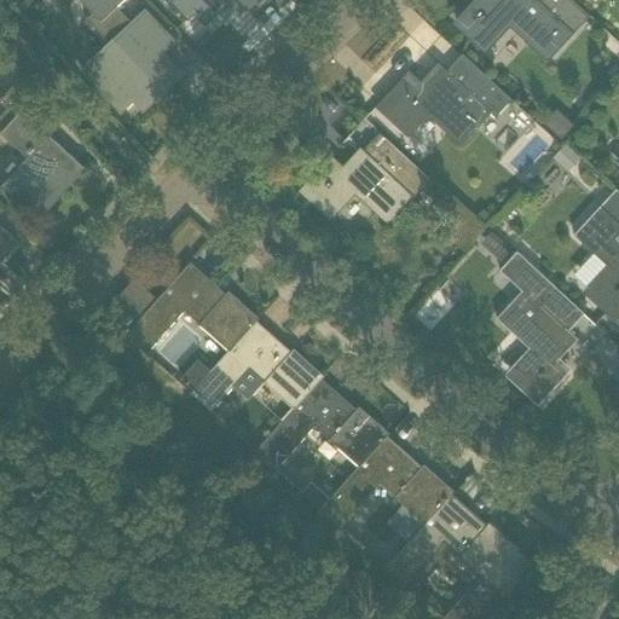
[(145,15),(134,24),(116,7),(125,0),(81,0),(94,13),(88,19),(113,46),(84,74),(120,111),(134,98),(144,109),(181,74),(161,53),(173,42),(145,15)]
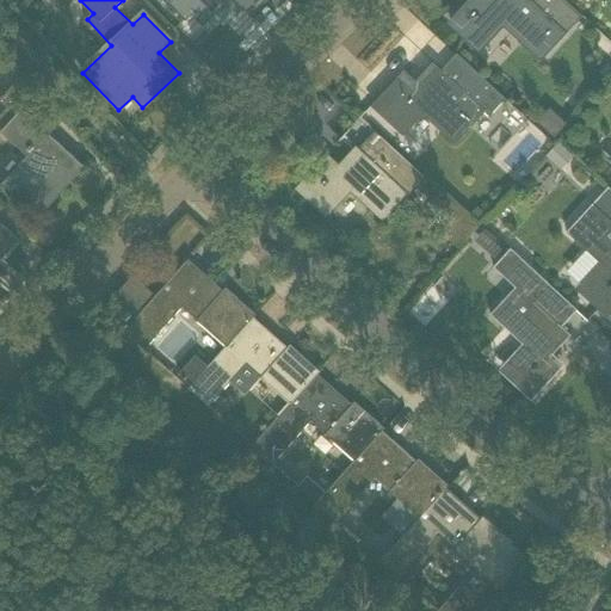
[(236,0),(246,10),(254,0),(172,0),(170,2),(186,19),(193,12),(204,24),(229,0),(236,0)]
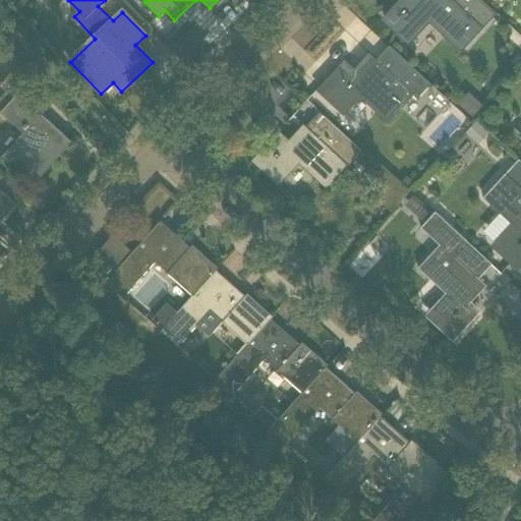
[(450,41),(462,52),(497,14),(481,0),(400,0),(385,16),(409,39),(429,16),(453,37),(450,41)]
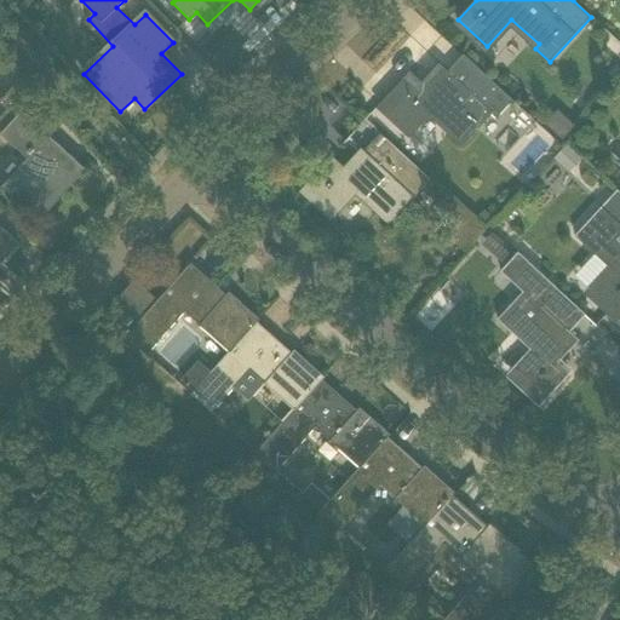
[(497,119),(514,99),(495,84),(464,55),(448,73),(440,64),(418,87),(407,76),(380,103),(409,131),(434,103),(458,126),(449,136),(463,148),(493,115),(497,119)]
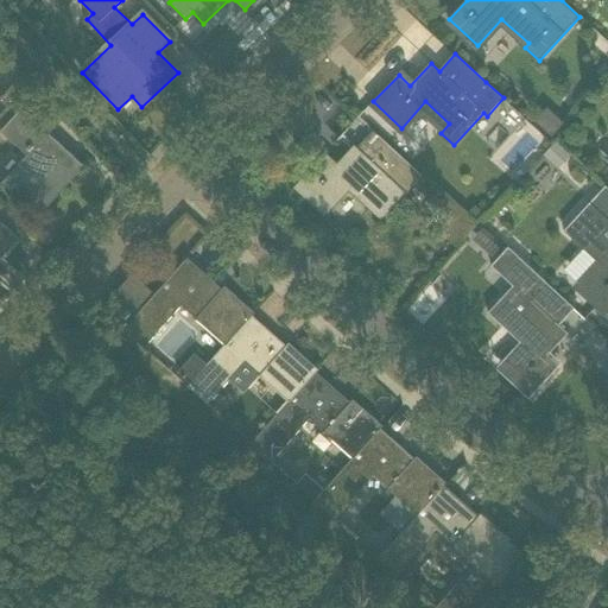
[(46,96),(24,75),(0,100),(8,107),(0,116),(0,128),(2,131),(29,156),(2,183),(25,204),(23,206),(26,209),(29,208),(39,217),(39,216),(37,213),(68,179),(71,182),(86,166),(30,114),(46,96)]
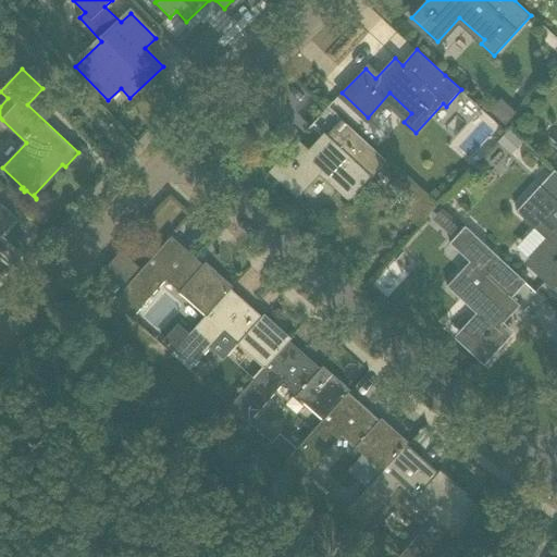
[(500,126),(508,119),(497,108),(490,115),(500,126)]
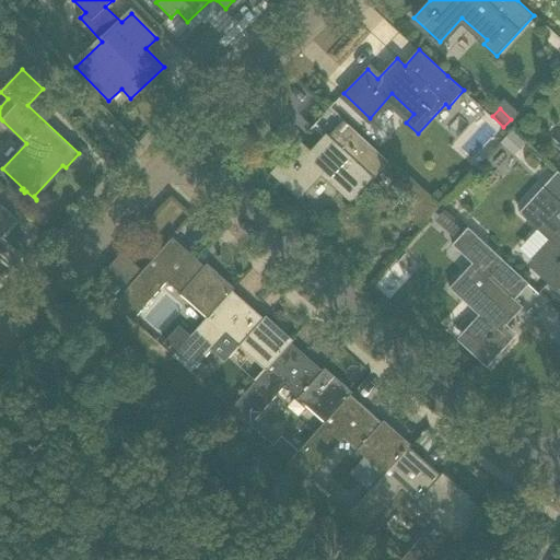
[(307,154),(296,144),(273,170),(300,194),(322,170),(342,188),(339,193),(351,203),(389,162),(349,125),(340,135),(335,130),(329,136),(327,133),(307,154)]
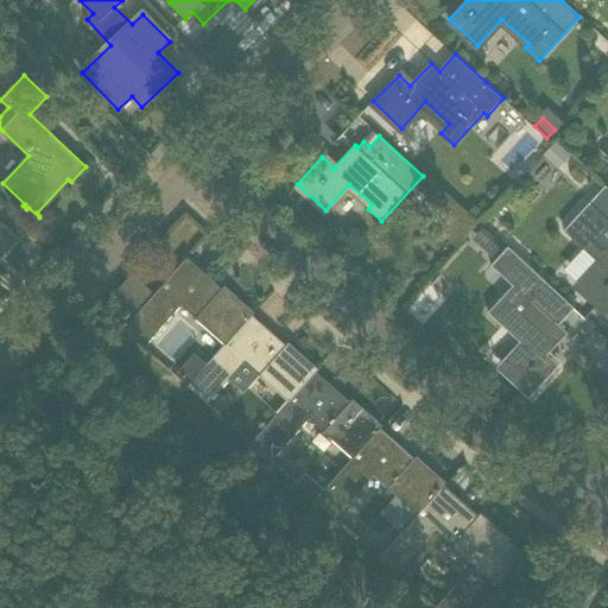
[(544,156),(559,169),(572,154),(557,140),(544,156)]
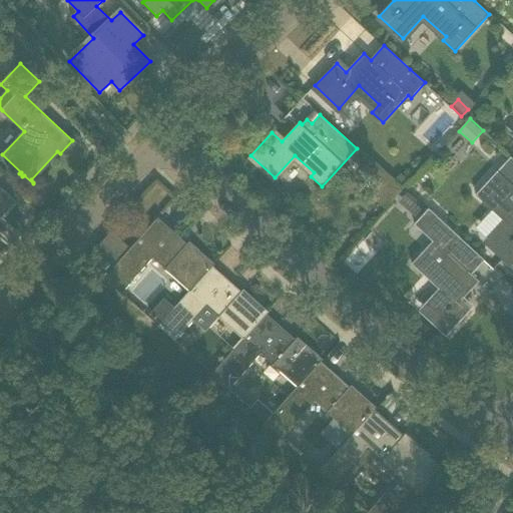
[(490,242),(512,264),(512,160),(510,158),(476,195),(477,196),(480,192),(510,219),(490,242)]
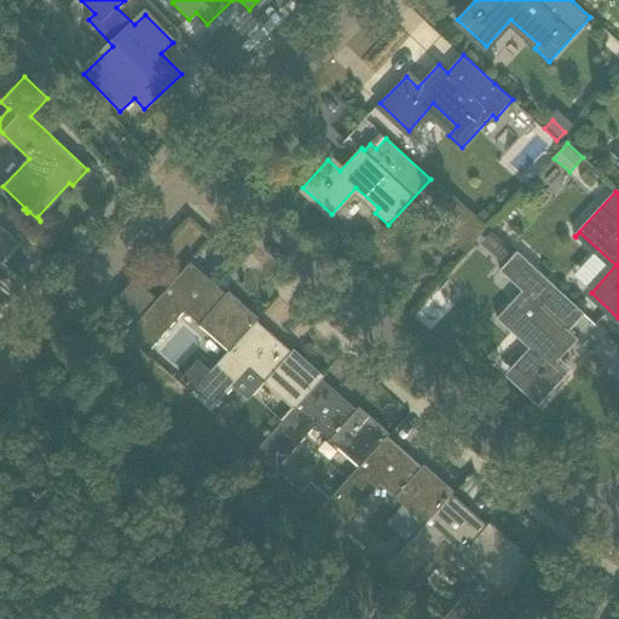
[(356,225),(366,212),(352,200),(341,213),(356,225)]
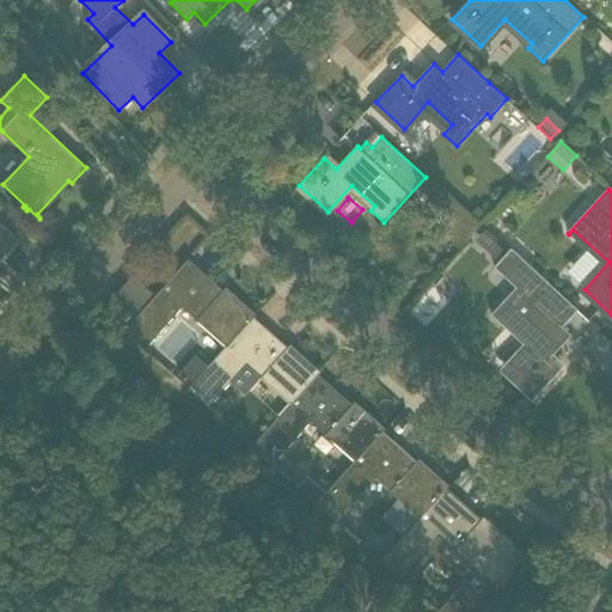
[(442,233),(460,250),(478,230),(447,199),(436,209),(451,224),(442,233)]
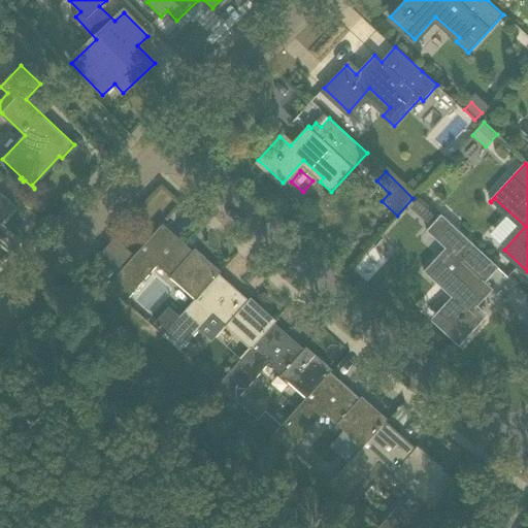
[(406,186),(414,192),(419,185),(413,179),(406,186)]
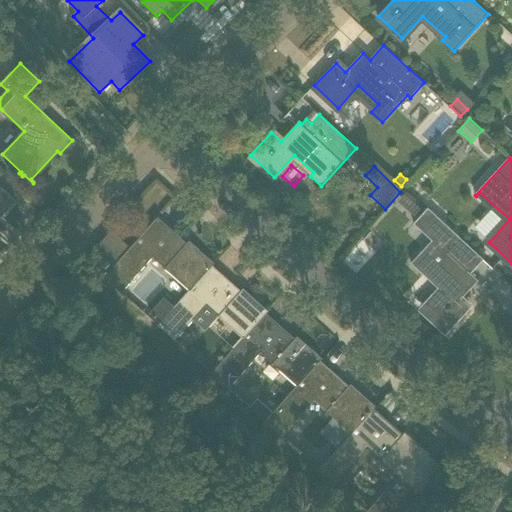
[(0,216),(1,217),(16,201),(0,186),(0,216)]
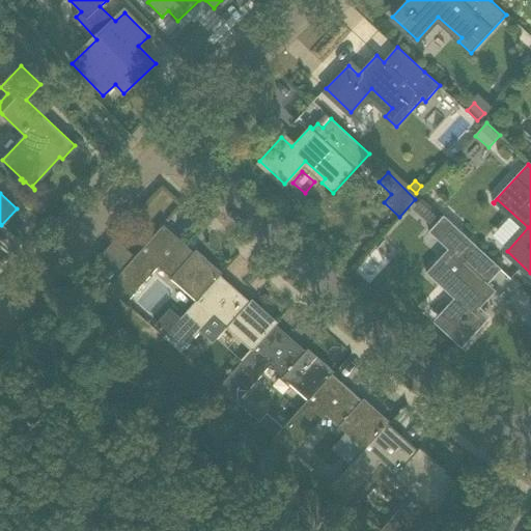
[(421,217),(434,228),(441,221),(428,208),(421,217)]
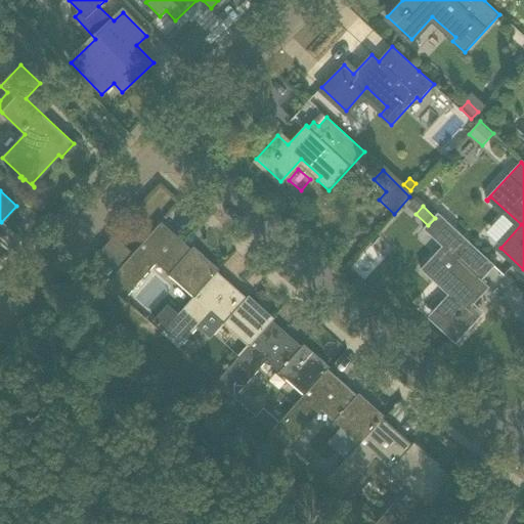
[(481,316),(471,307),(489,288),(482,280),(487,275),(481,270),(488,262),(494,267),(495,266),(438,214),(424,229),(442,247),(422,270),(433,280),(436,277),(456,296),(436,318),(460,340),(481,316)]
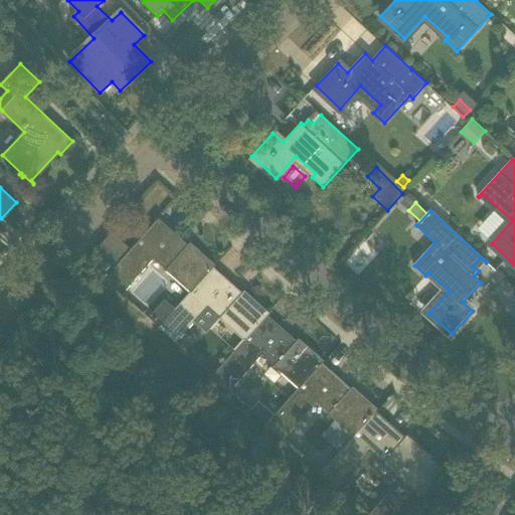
[(86,263),(122,295),(154,260),(190,292),(191,293),(214,268),(216,266),(191,242),(189,244),(161,218),(132,250),(113,232),(86,263)]
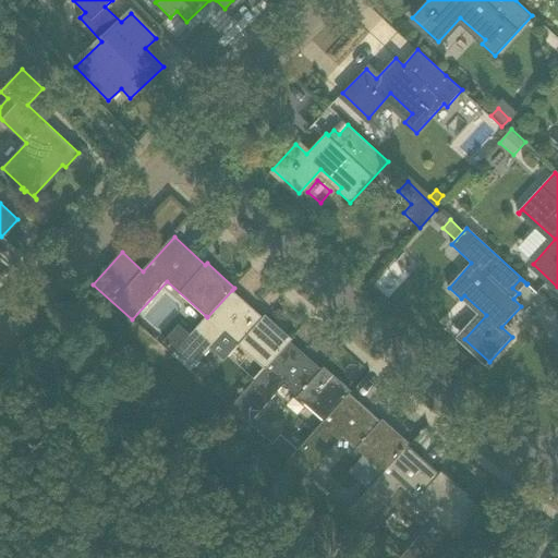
[(172,354),(191,372),(225,334),(265,368),(266,370),(291,342),(293,339),(265,315),(263,318),(232,290),(207,317),(206,316),(178,349),(174,353),(172,354)]
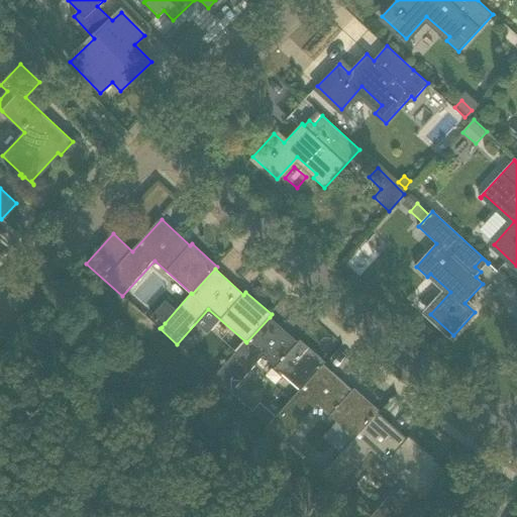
[(422,311),(439,290),(428,281),(411,302),(422,311)]
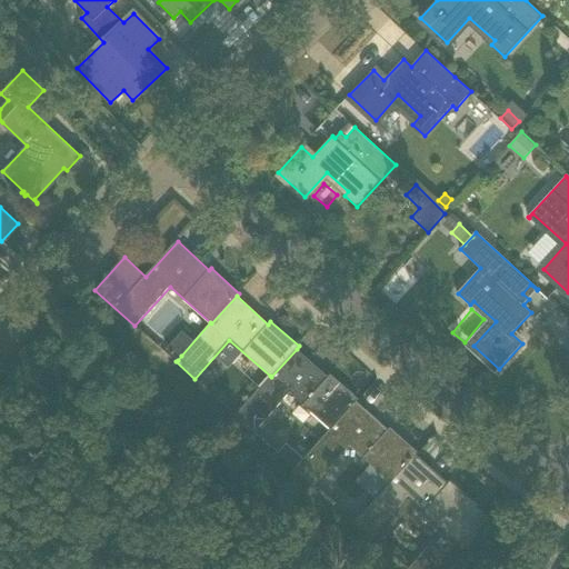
[(181,356),(169,345),(166,349),(178,360),(181,356)]
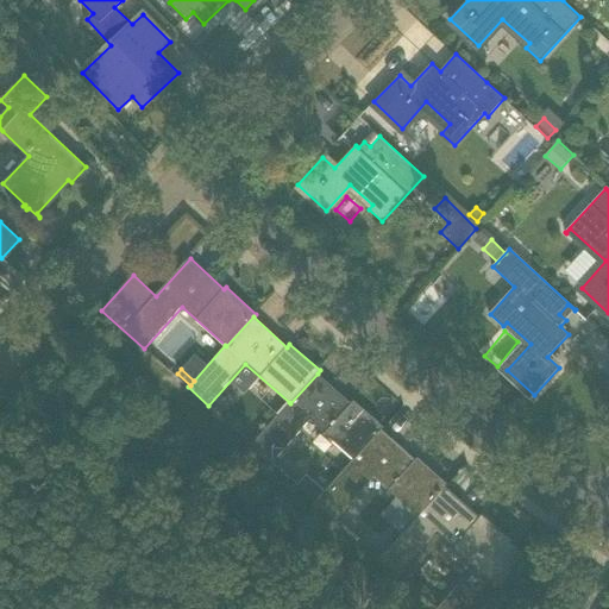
[(252,444),(272,463),(309,420),(353,459),(382,429),(384,427),(353,401),(351,403),(318,374),(290,403),(289,402),(252,444)]
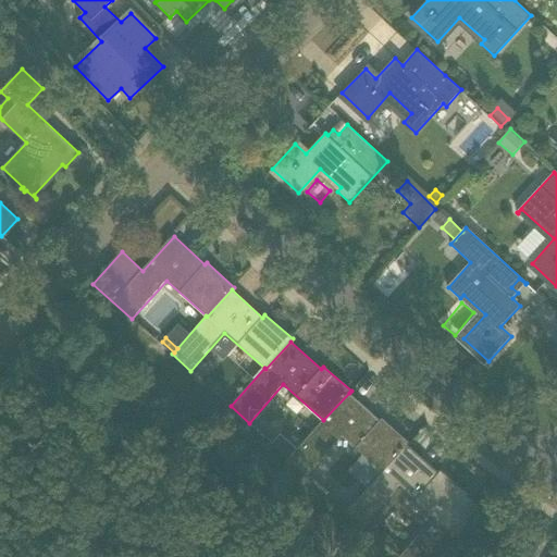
[(323,420),(289,458),(308,474),(342,436),(382,472),(407,445),(409,443),(382,419),(380,421),(349,393),(323,420)]
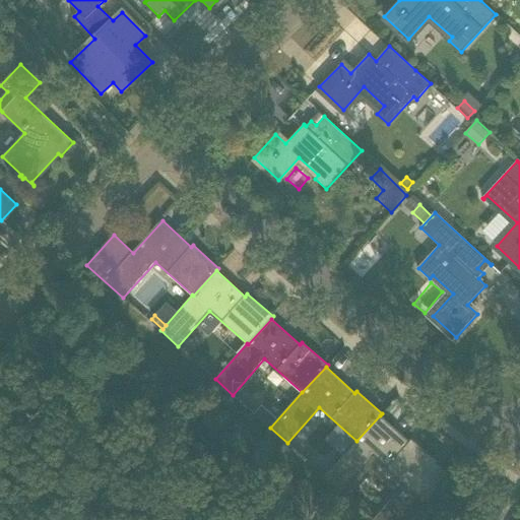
[(342,492),(349,498),(374,470),(397,493),(374,519),(412,519),(452,475),(452,474),(449,477),(435,464),(437,462),(411,440),(409,442),(380,415),(356,441),(325,476),(342,492)]
